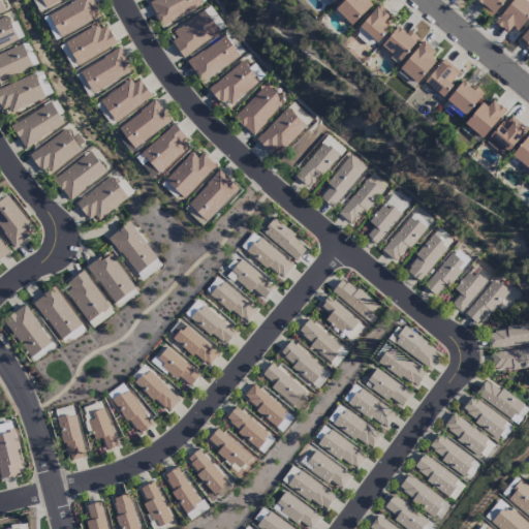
[(100,17),(91,0),(74,0),(48,14),(60,37),(100,17)]
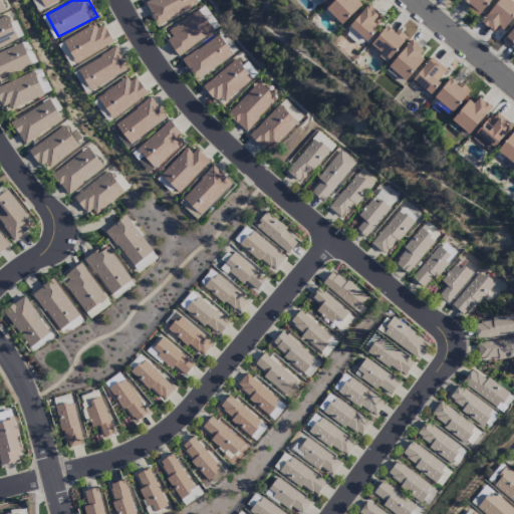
[(196,5),(193,0),(150,0),(145,3),(155,25),(196,5)]
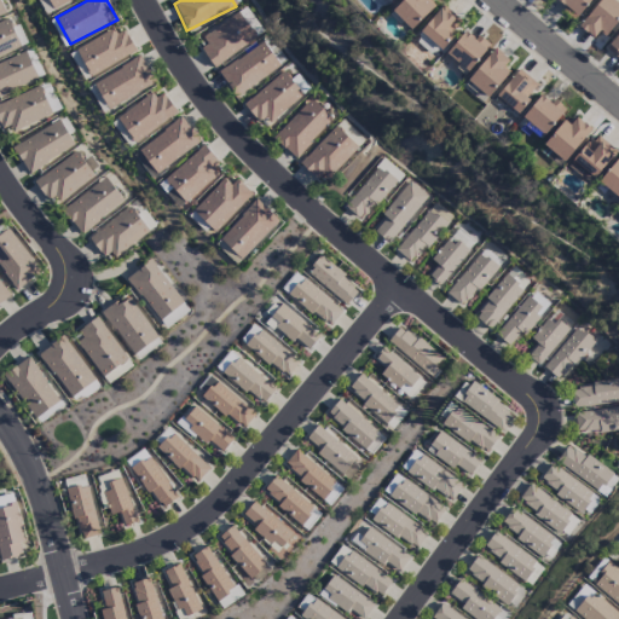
[(434,7),(428,1),(429,0),(403,0),(392,10),(410,29),(434,7)]
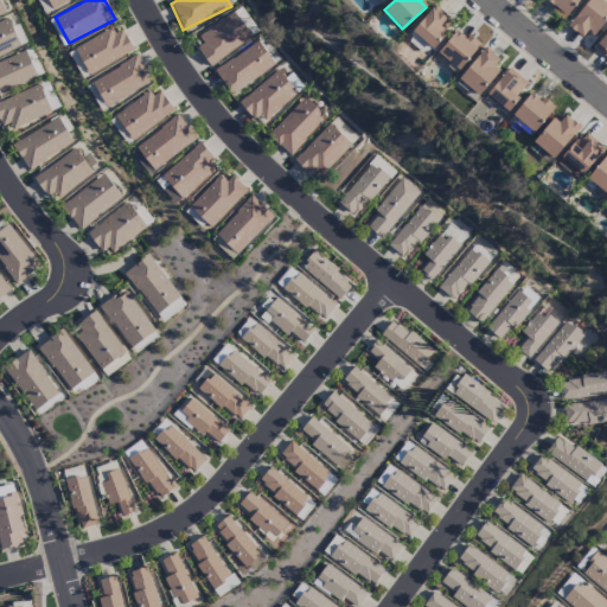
[(579,0),(544,0),(563,17),(579,0)]
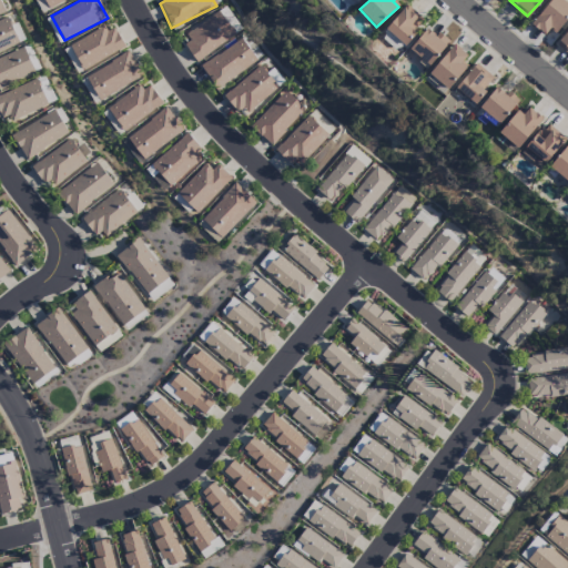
[(567,17),(567,3),(563,0),(550,0),(531,24),(544,34),(548,29),(555,33),(567,17)]
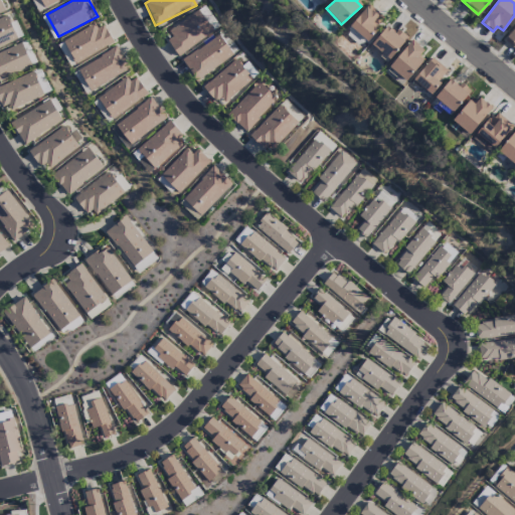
[(385,19),(368,4),(350,26),(366,40),(385,19)]
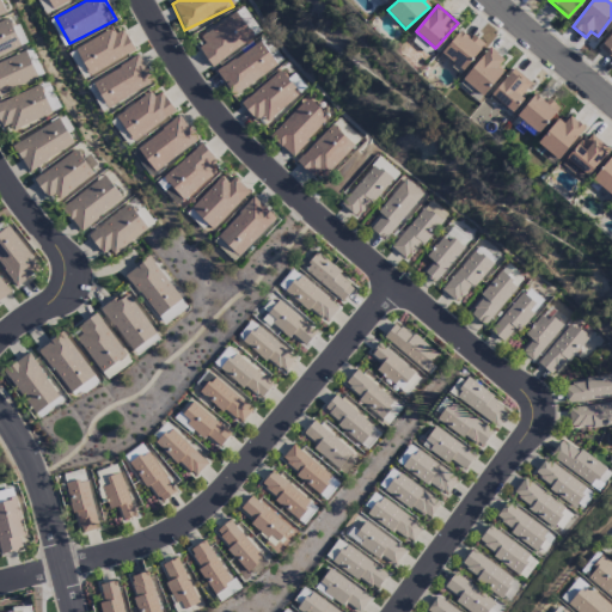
[(194,43),(212,67),(252,37),(236,13),(194,43)]
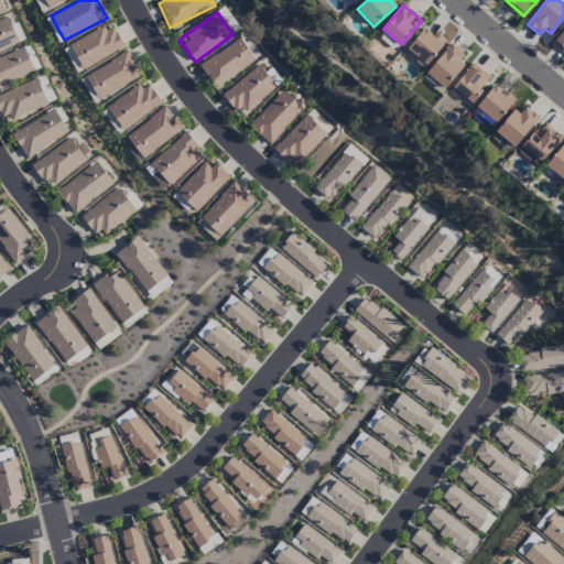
[(0,51),(18,44),(7,18),(0,20),(0,51)]
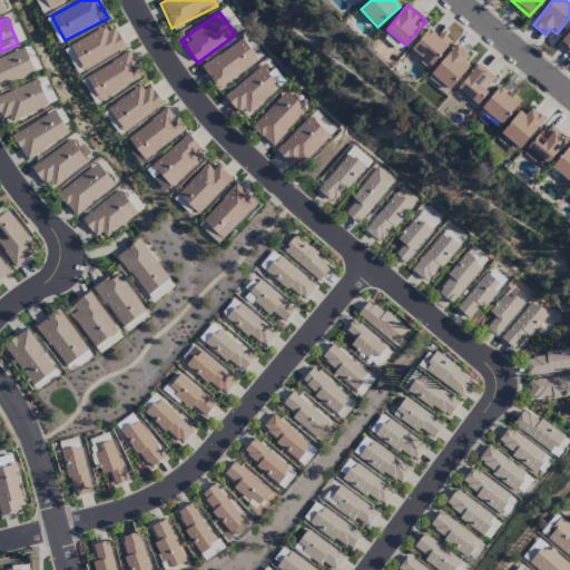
[(69,45),(81,70),(125,49),(112,23),(69,45)]
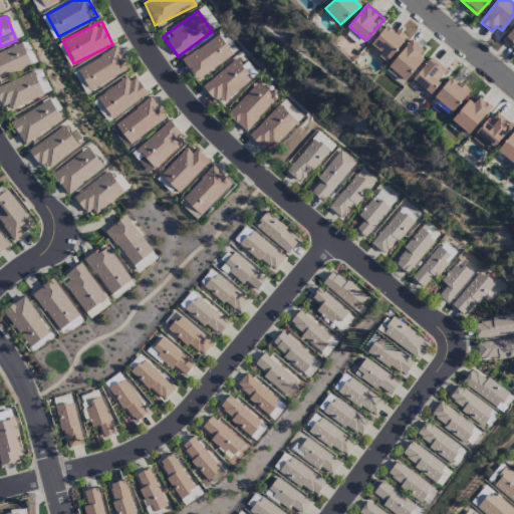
[(388,24),(370,44),(388,59),(405,39),(388,24)]
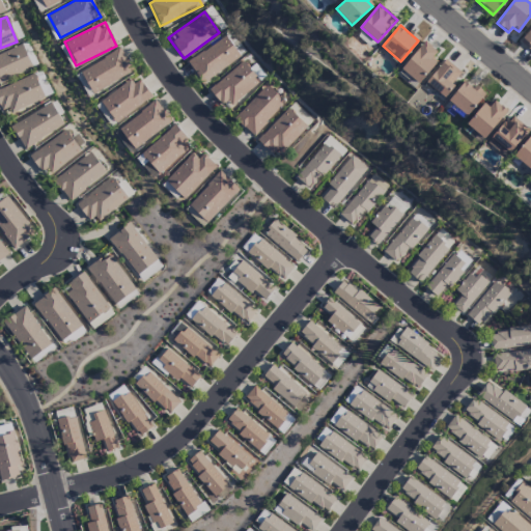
[(530,27),(519,40),(530,51),(530,27)]
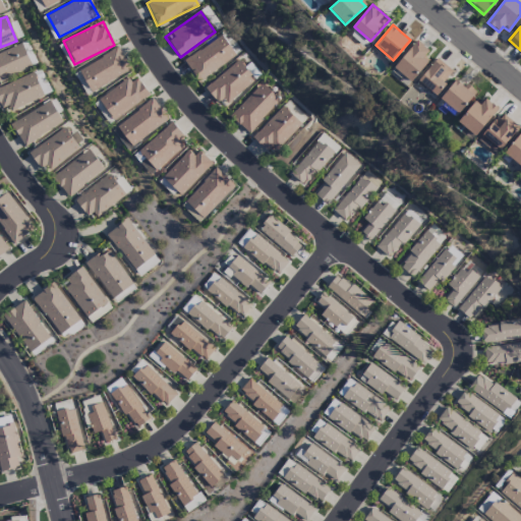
[(183,60),(197,81),(235,57),(221,36),(183,60)]
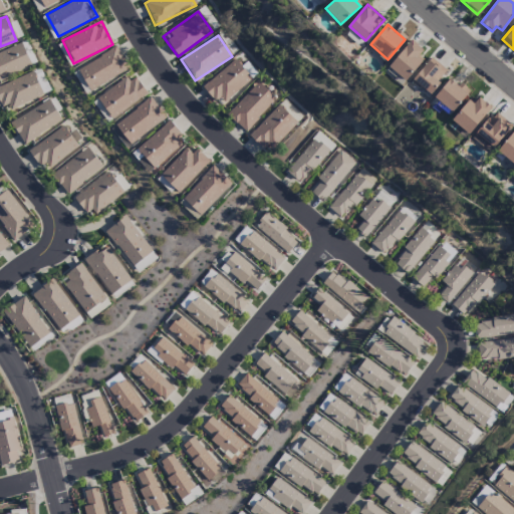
[(426,51),(410,39),(389,68),(406,80),(426,51)]
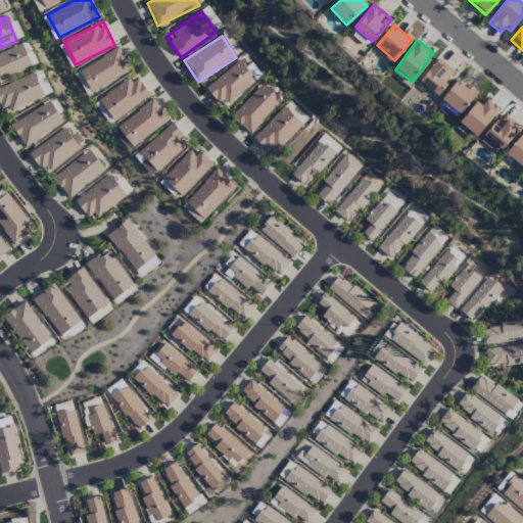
[(0,80),(31,67),(20,44),(0,52),(0,80)]
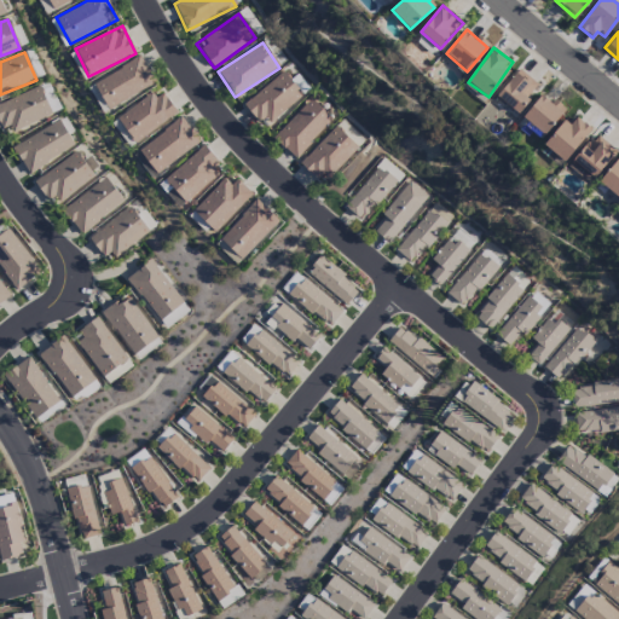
[(93,81),(105,109),(155,86),(142,58),(93,81)]
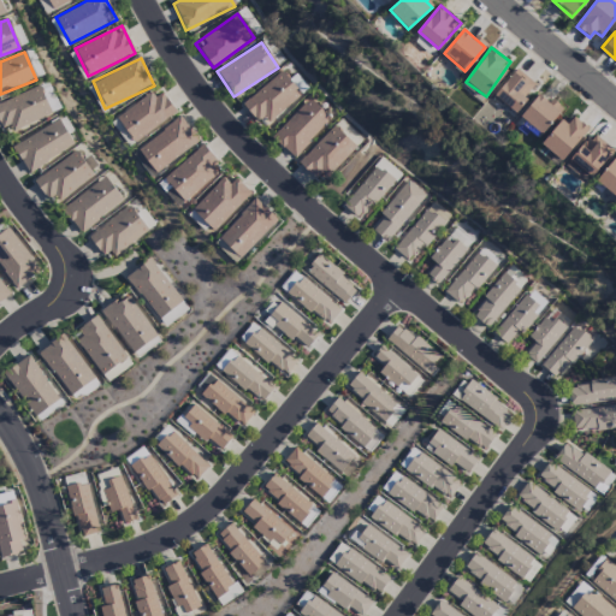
[(511,113),(535,87),(516,69),(492,96),(511,113)]
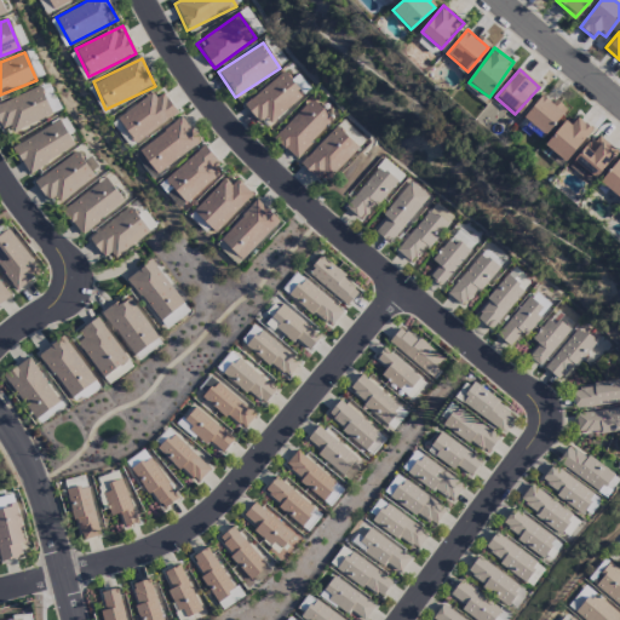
[(264,128),(303,92),(282,70),(244,107),(264,128)]
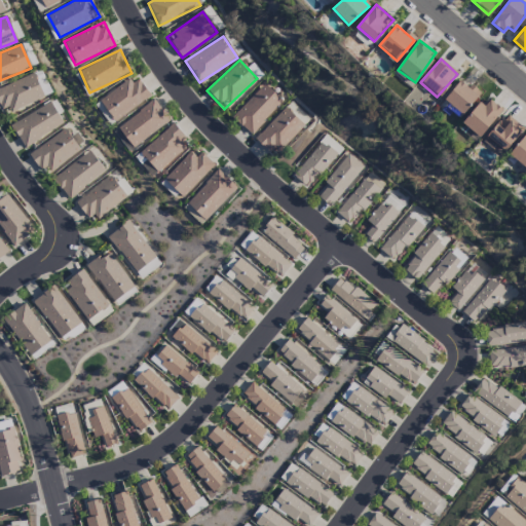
[(51,95),(40,70),(0,87),(0,107),(1,110),(8,107),(10,112),(51,95)]
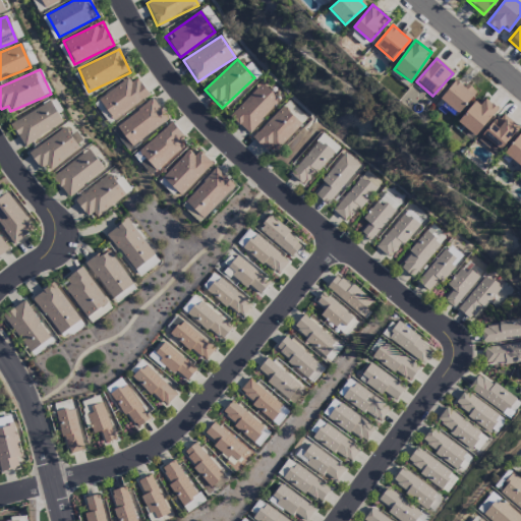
[(98,98),(111,120),(149,98),(136,75),(98,98)]
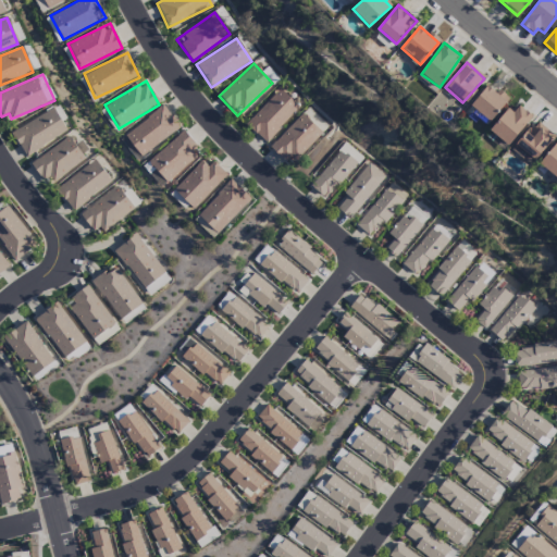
[(509,98),(498,89),(495,93),(487,85),(470,106),(489,122),(509,98)]
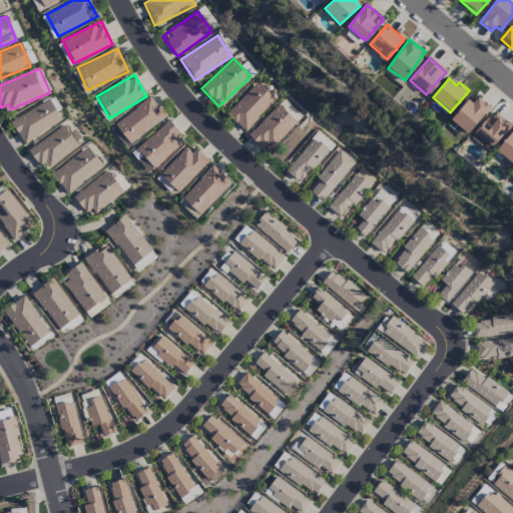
[(244,132),(276,98),(257,81),(225,115),(244,132)]
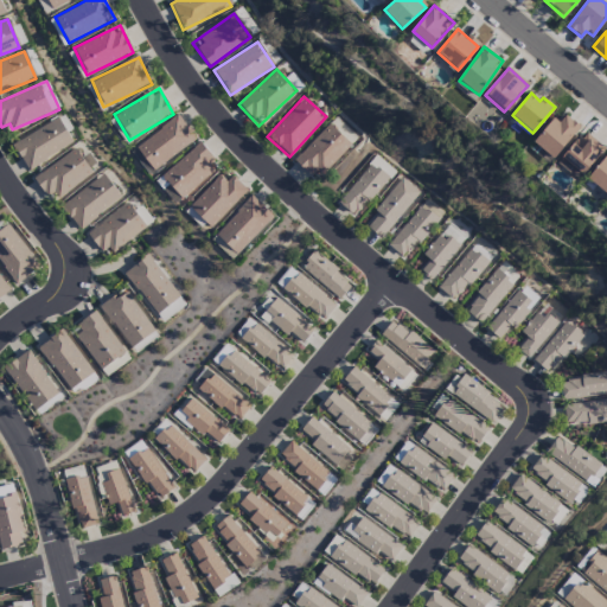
[(534,144),(553,159),(579,127),(561,112),(534,144)]
